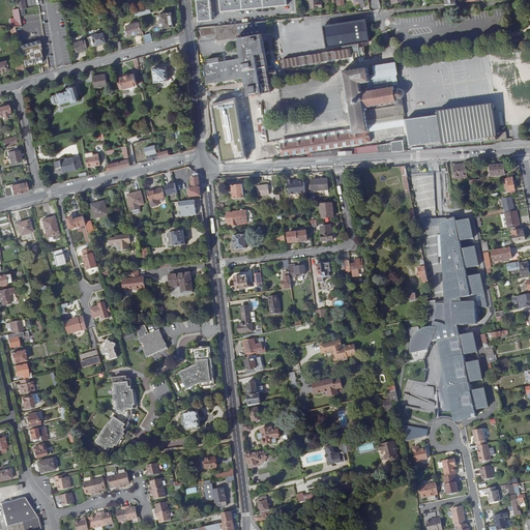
[(25,0),(24,0),(17,1),(19,9),(27,8),(25,0)]
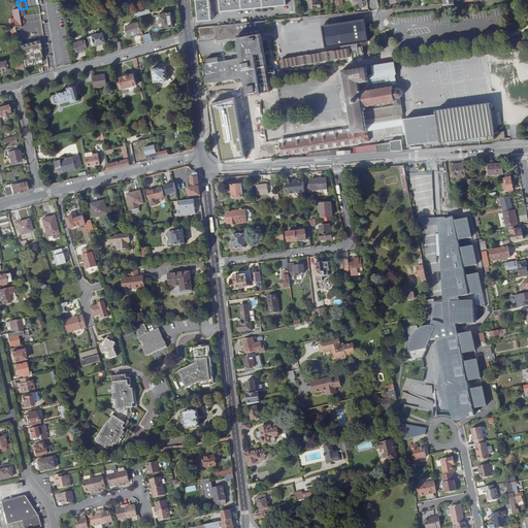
[(197,0),(199,21),(212,20),(209,0),(220,0),(221,11),(287,5),(286,0),(197,0)]
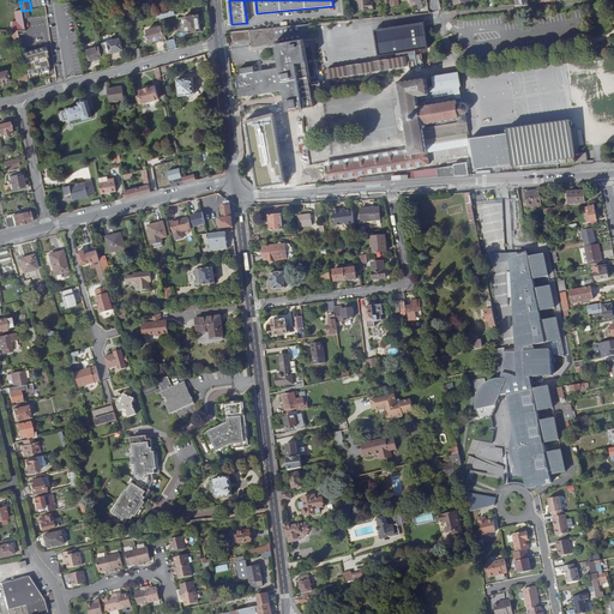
[(359,0),(360,10),(374,8),(373,1),(371,1),(369,0),(359,0)]
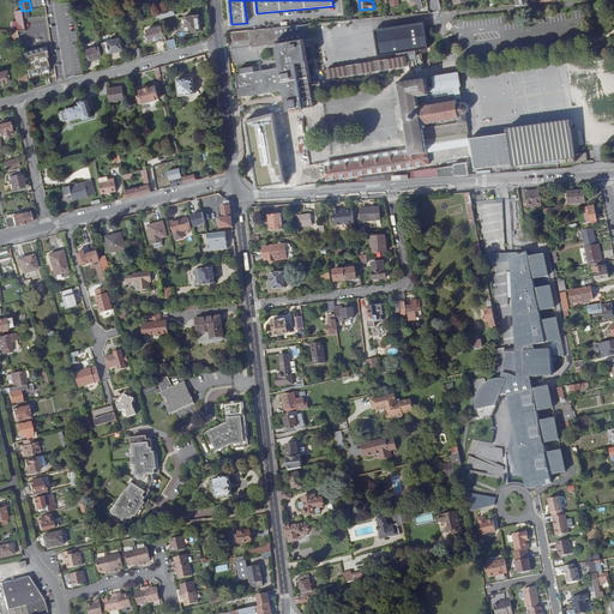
[(130,8),(121,11),(125,23),(133,20),(130,8)]
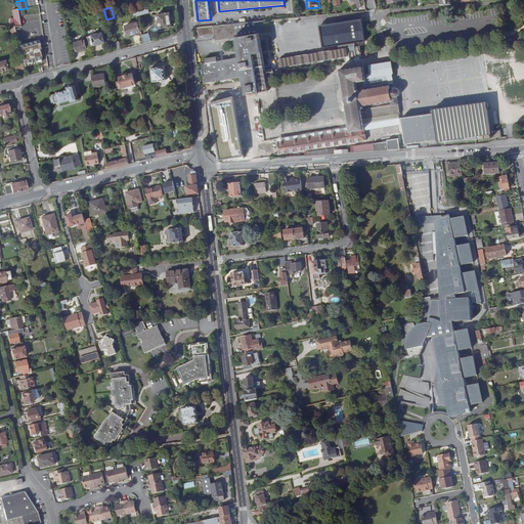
[(18,10),(18,9),(12,10),(14,19),(10,19),(9,27),(13,27),(20,27),(22,27),(18,10)]
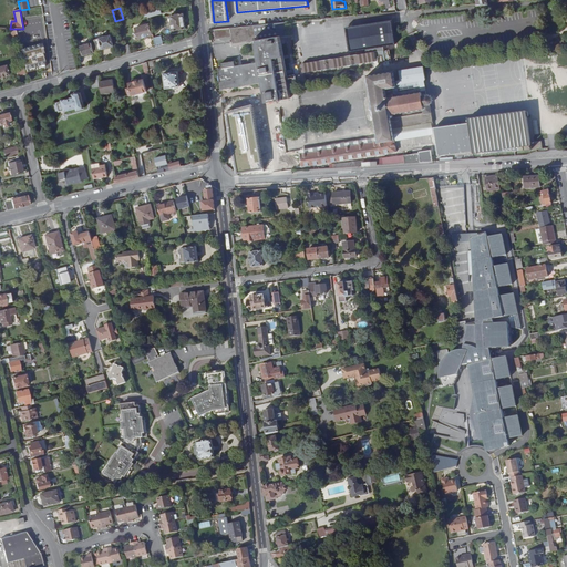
[(183,13),(171,14),(173,30),(185,29),(183,13)]
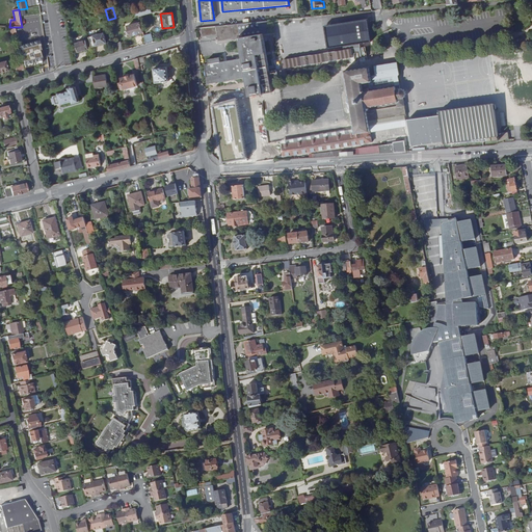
[(267,21),(201,27),(202,36),(217,35),(218,41),(240,37),(243,59),(220,62),(220,58),(208,59),(209,64),(205,64),(208,84),(246,78),(249,96),(272,91),(268,69),(268,65),(263,33),(269,33),(267,21)]
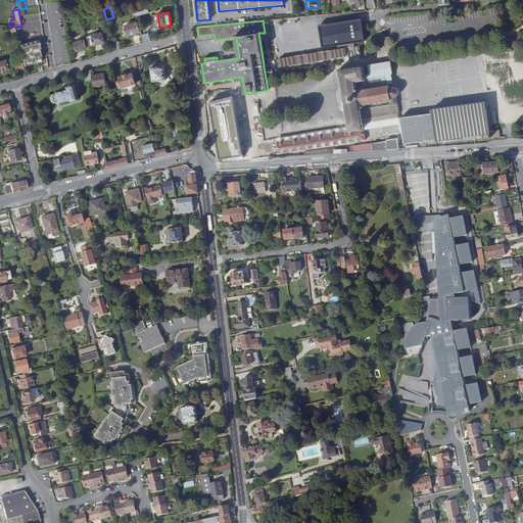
[(129,35),(141,32),(138,21),(126,25),(129,35)]
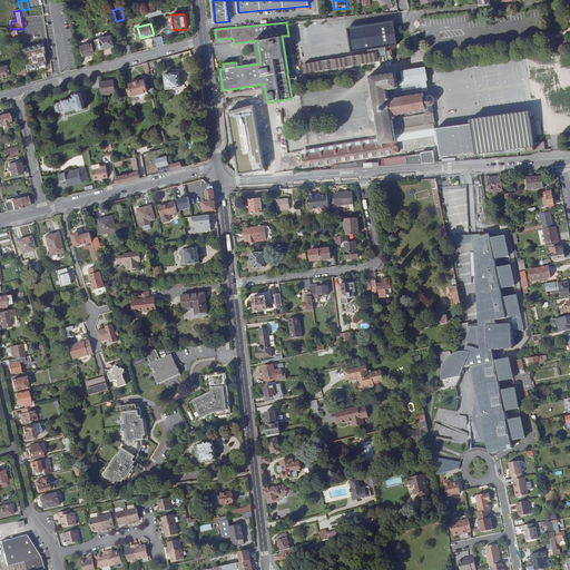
[(15,29),(18,39),(19,42),(26,41),(22,29),(15,29)]
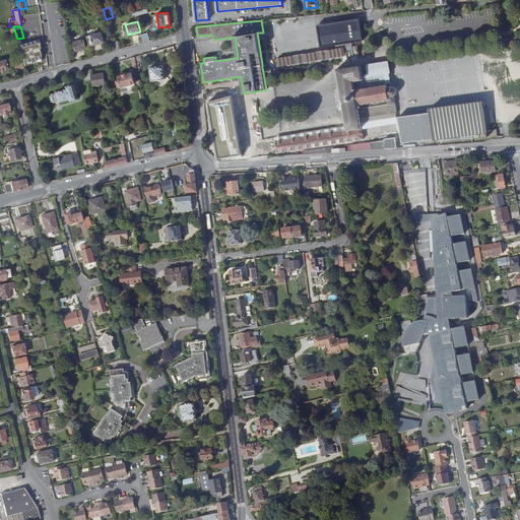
[(105,42),(102,31),(91,35),(91,36),(87,37),(89,46),(94,45),(105,42)]
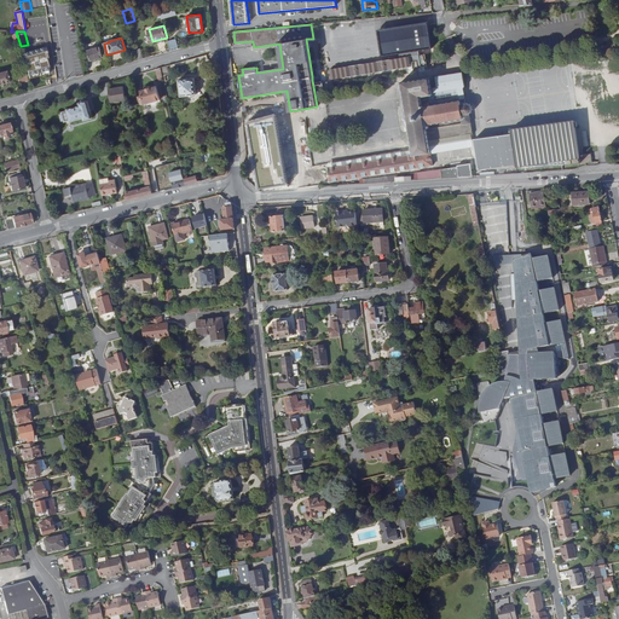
[(171,51),(178,48),(175,39),(168,41),(171,51)]
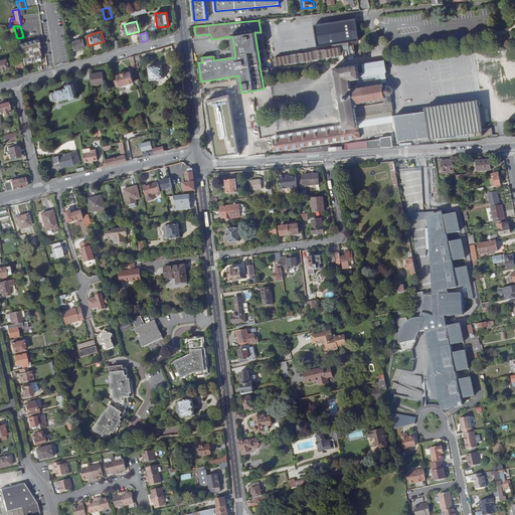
[(16,45),(22,66),(42,60),(36,39),(16,45)]
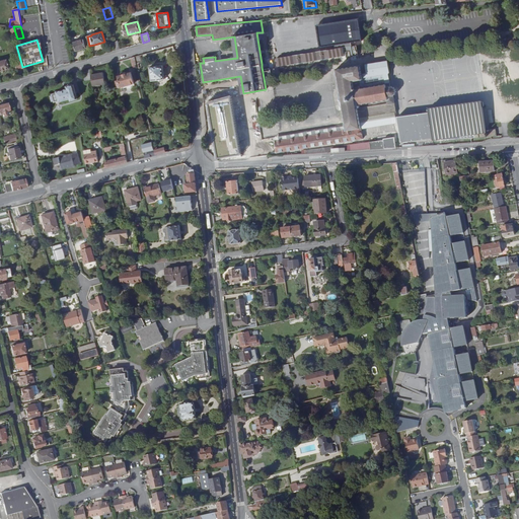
[(86,48),(84,40),(74,42),(76,51),(86,48)]
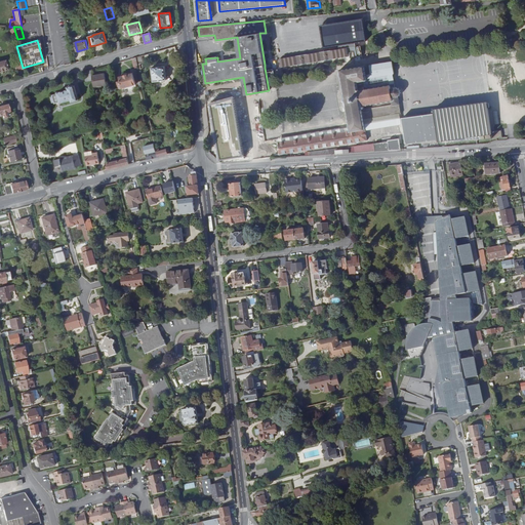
[(279,57),(281,67),(349,56),(348,47),(279,57)]
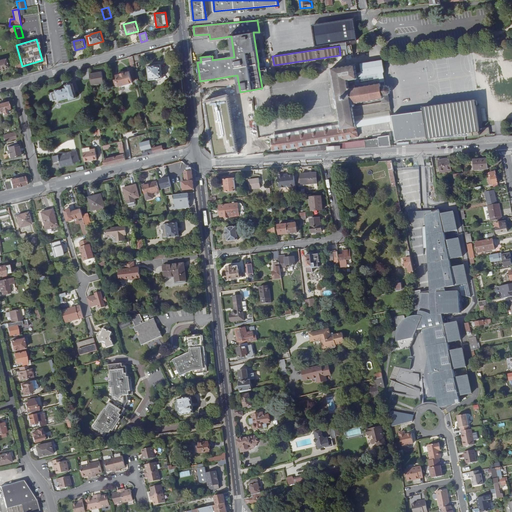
[(284,149),(302,146),(358,136),(357,134),(356,127),(354,117),(391,110),(388,95),(389,95),(389,93),(390,93),(391,93),(390,92),(390,91),(391,91),(391,90),(390,90),(390,88),(391,88),(391,87),(390,87),(389,86),(390,85),(389,85),(388,86),(387,85),(386,84),(386,85),(383,73),(385,71),(383,59),(379,59),(376,60),(372,60),(369,61),(365,61),(361,62),(363,76),(358,77),(356,63),(332,67),(333,74),(334,73),(337,92),(339,104),(342,121),(341,121),(342,127),(237,144),(236,140),(230,141),(226,120),(210,123),(214,148),(230,146),(232,156),(247,155),(252,154),(284,149)]
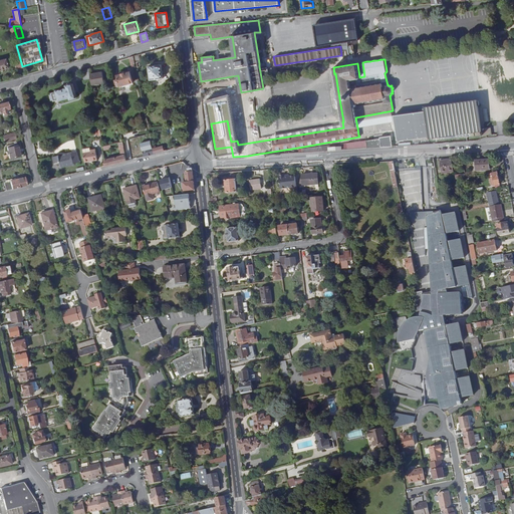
[(150,66),(151,80),(164,78),(162,65),(150,66)]
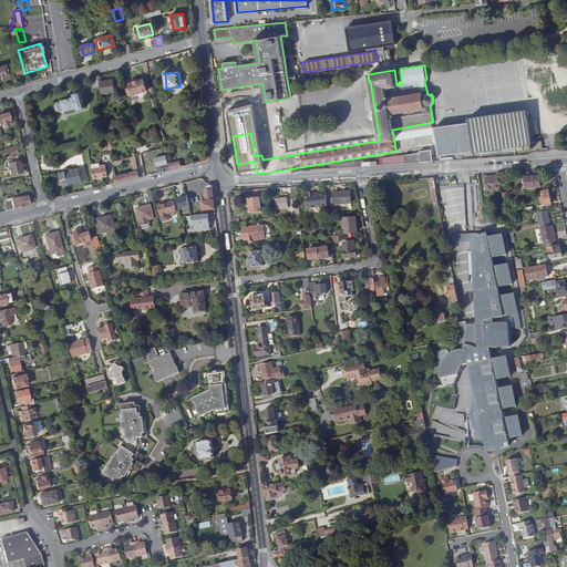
[(113,79),(100,82),(101,86),(102,94),(115,92),(113,79)]
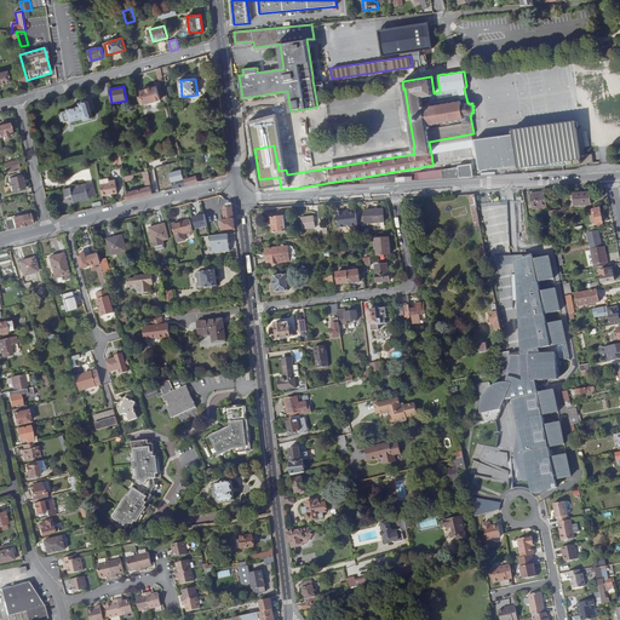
[(145,103),(145,104),(161,101),(158,87),(142,91),(143,96),(139,97),(142,104),(145,103)]
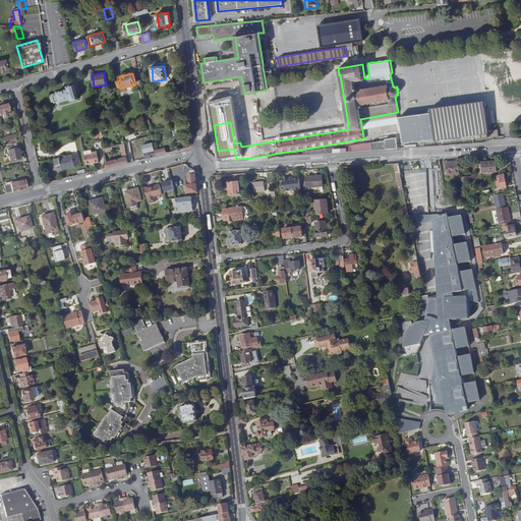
[(78,100),(74,84),(67,87),(68,90),(58,93),(52,95),(53,96),(51,97),(52,102),(54,101),(55,103),(60,101),(60,102),(71,99),(71,102),(78,100)]
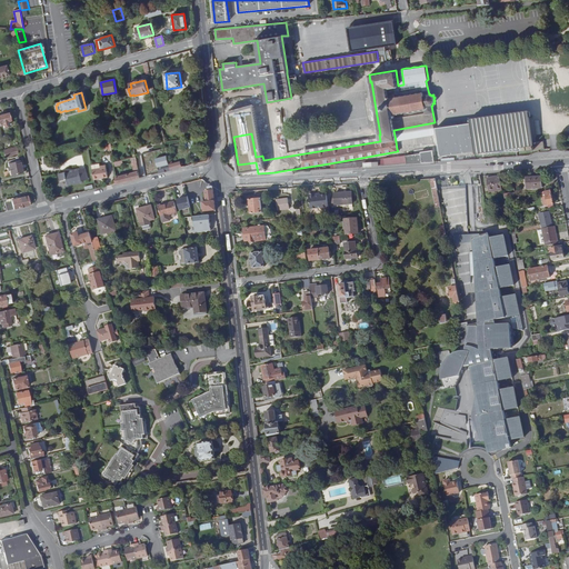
[(228,103),(233,137),(251,133),(246,100),(228,103)]
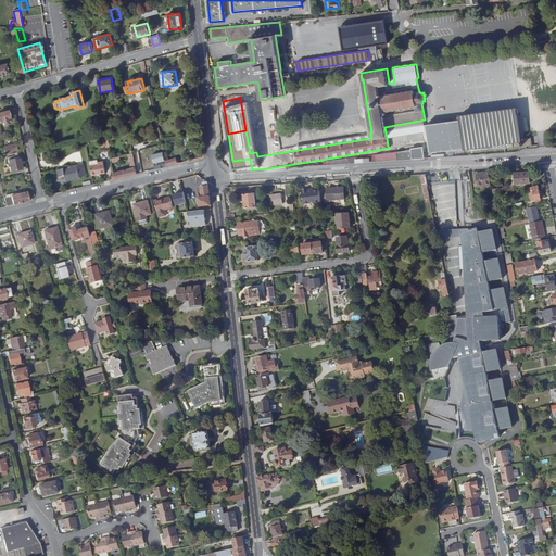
[(471,150),(531,146),(530,139),(520,140),(516,109),(460,116),(460,121),(426,125),(429,152),(464,147),(464,149),(472,148),(471,150)]
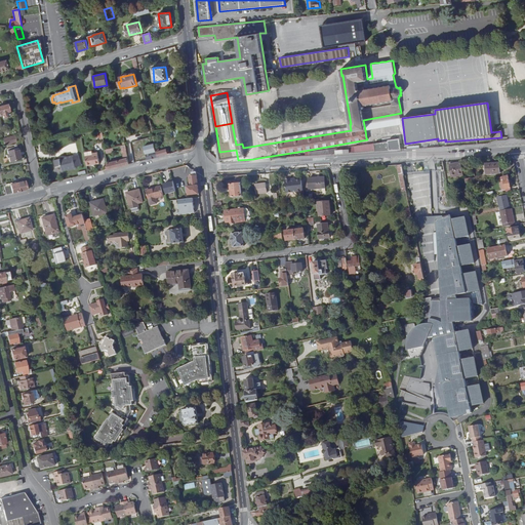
[(8,105),(0,107),(0,116),(3,116),(4,118),(7,117),(6,115),(7,115),(7,113),(10,112),(8,105)]
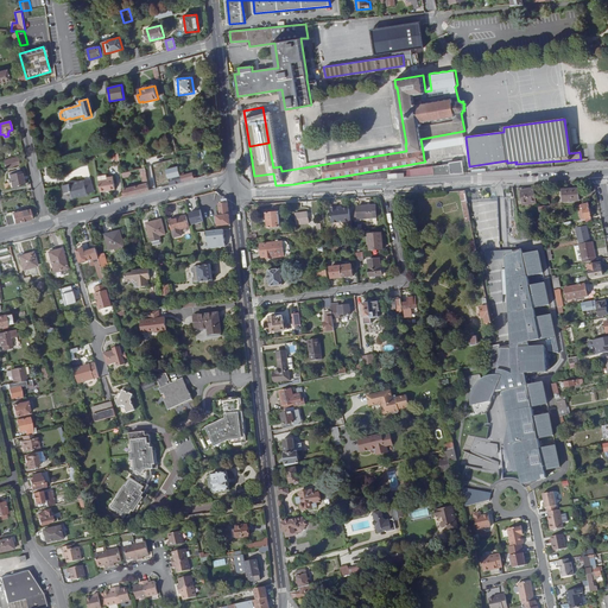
[(420,139),(423,151),(466,144),(464,131),(420,139)]
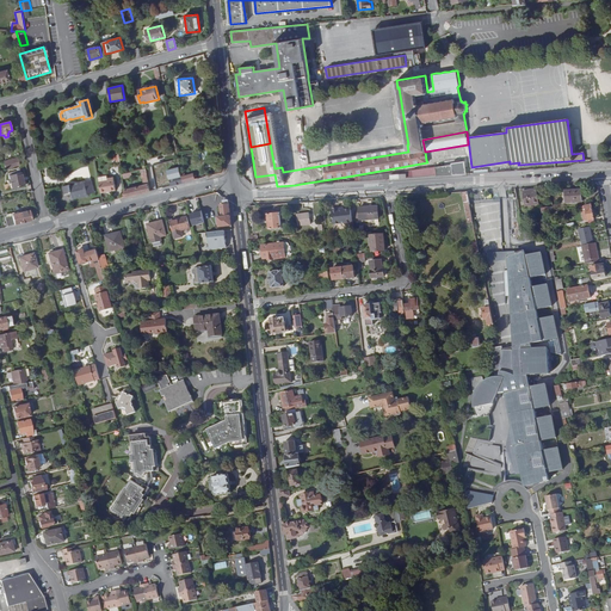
[(397,179),(466,174),(464,161),(450,162),(450,164),(360,177),(362,180),(390,179),(390,174),(397,174),(397,179)]
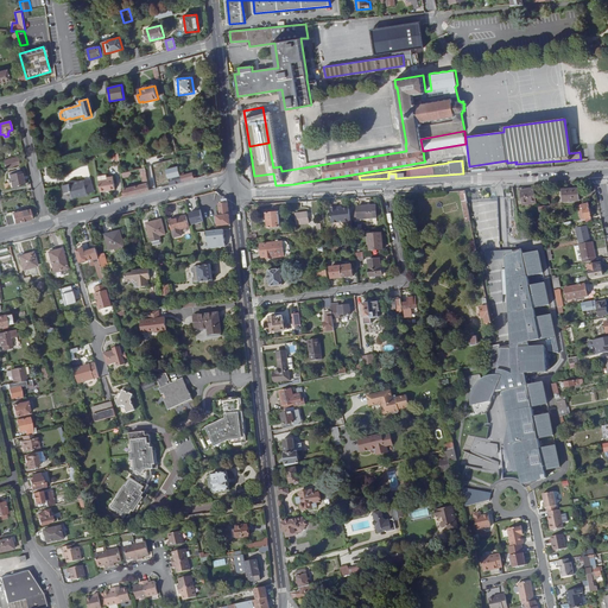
[(150,190),(145,169),(141,169),(144,185),(138,187),(137,185),(132,187),(132,188),(125,190),(126,196),(150,190)]
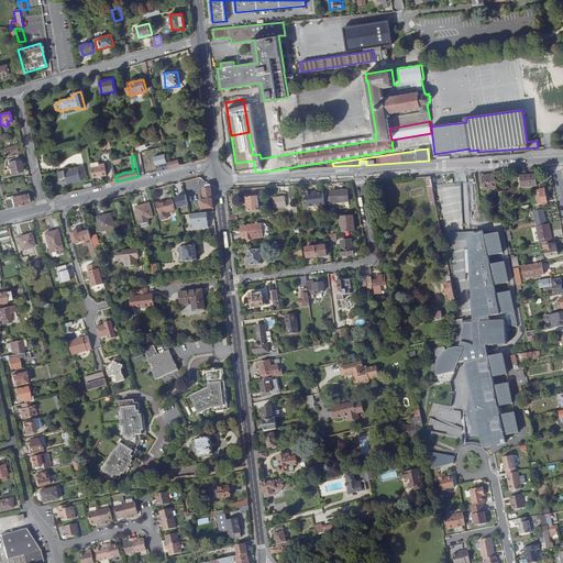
[(14,161),(8,162),(9,166),(8,167),(8,169),(10,169),(11,174),(22,172),(20,159),(14,161)]
